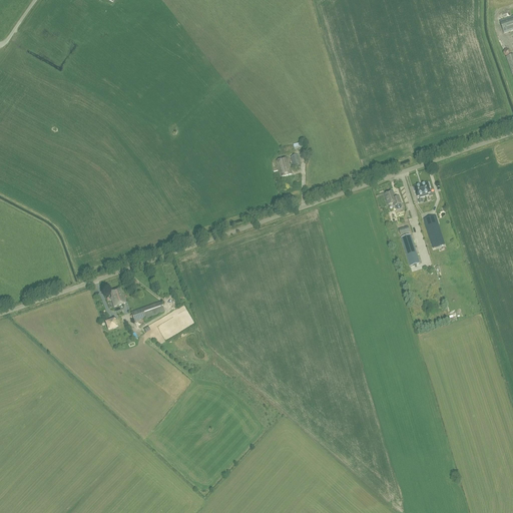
[(504,33),(512,30),(512,16),(499,21),(504,33)]
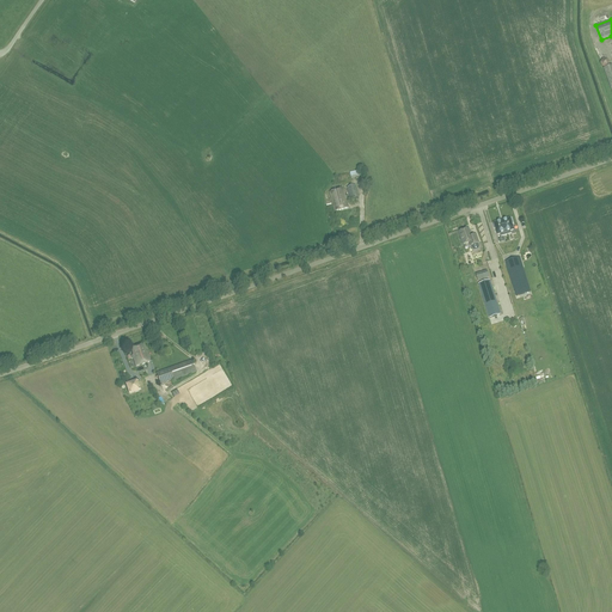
[(350,197),(347,199),(347,202),(350,201),(352,202),(359,200),(355,185),(347,188),(350,197)]
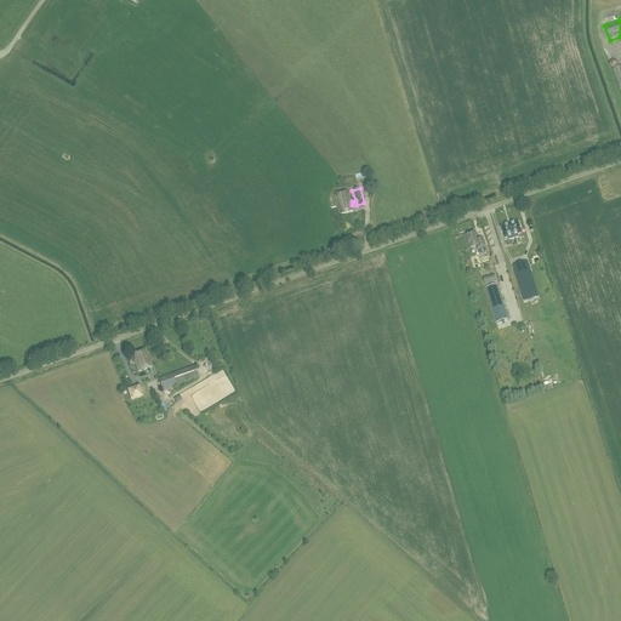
[(352,205),(352,201),(348,192),(335,195),(340,216),(354,212),(352,205)]
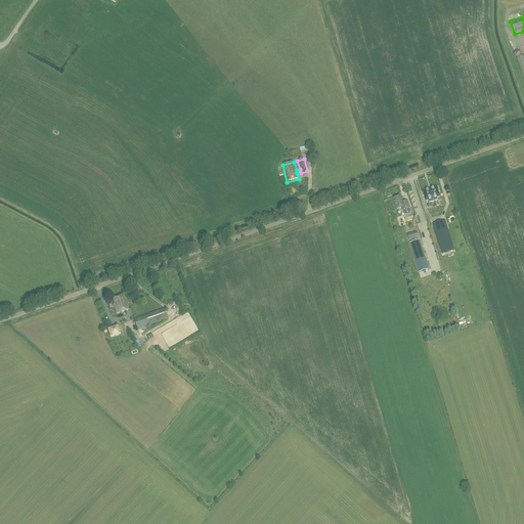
[(424,192),(423,192),(424,197),(425,195),(426,201),(428,201),(429,203),(438,201),(437,198),(440,197),(438,191),(439,191),(438,187),(437,188),(437,187),(424,191),(424,192)]
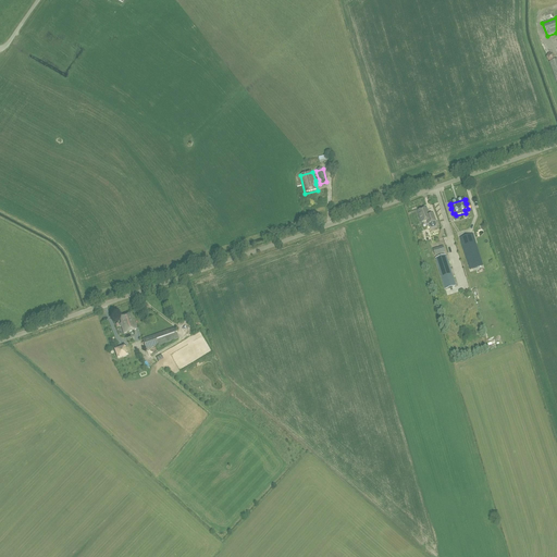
[(473,209),(479,229),(485,227),(480,207),(473,209)]
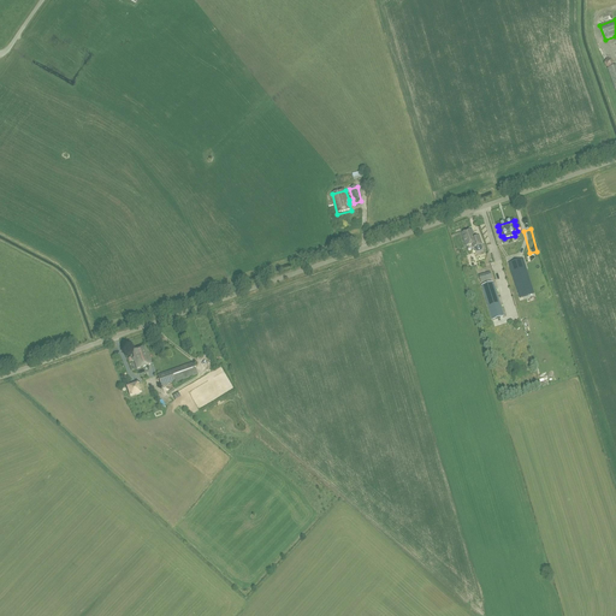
[(474,238),(472,230),(462,234),(467,247),(473,244),(474,248),(483,246),(479,236),(474,238)]
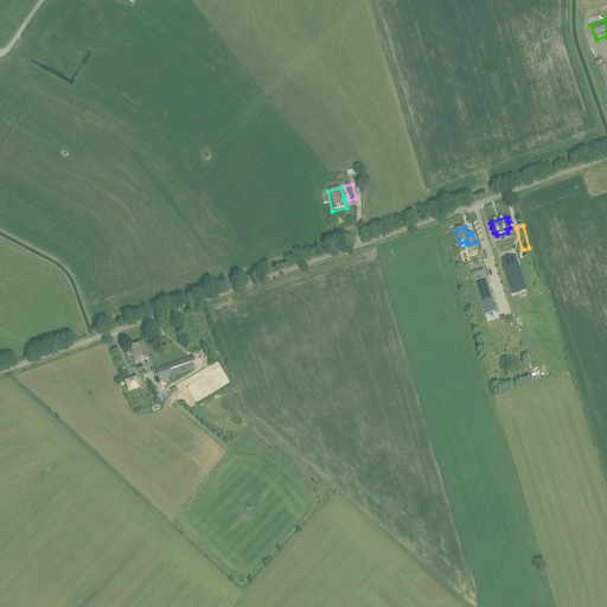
[(499,242),(500,249),(515,248),(513,240),(499,242)]
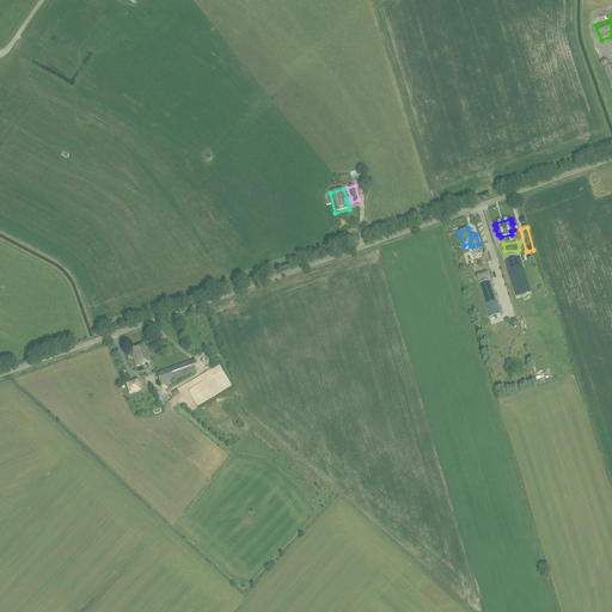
[(506,261),(514,288),(521,286),(524,293),(530,291),(519,256),(506,261)]
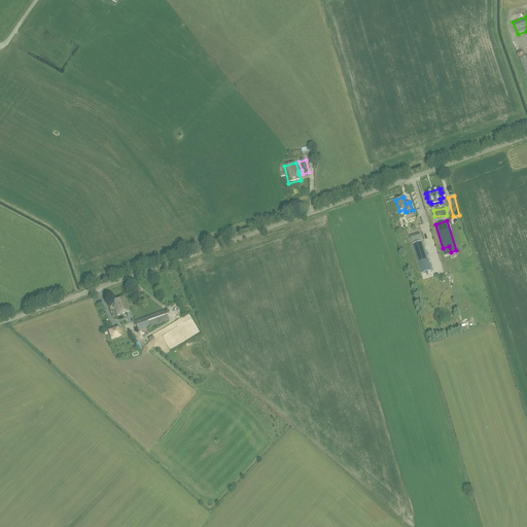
[(431,271),(422,241),(412,245),(421,274),(431,271)]
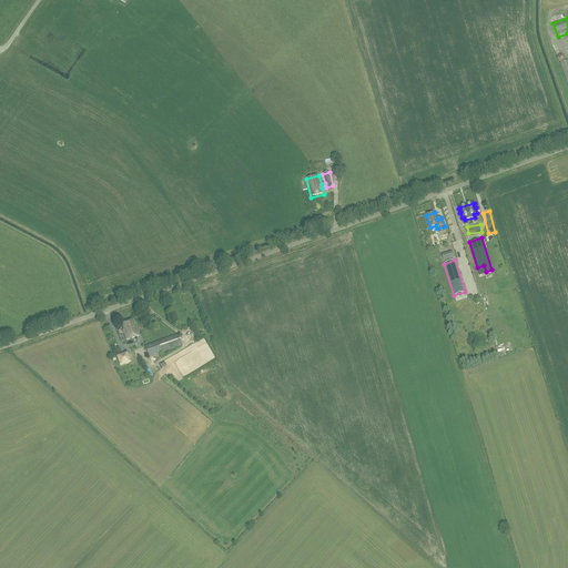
[(133,321),(122,324),(123,330),(123,331),(127,341),(140,336),(137,326),(135,326),(133,321)]
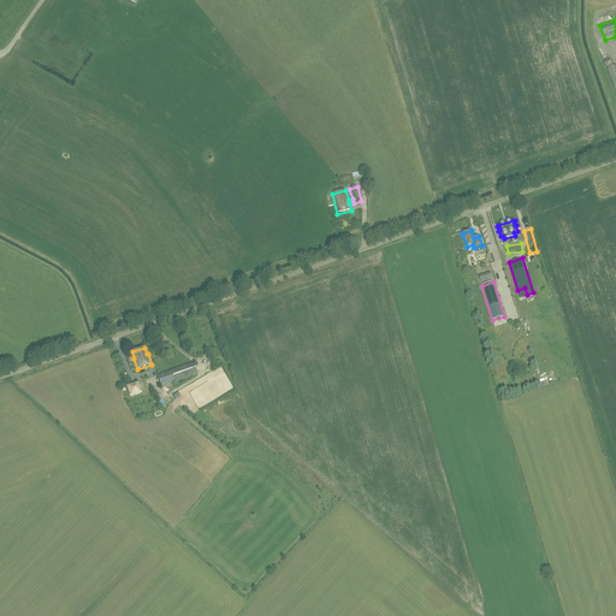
[(158,375),(161,386),(197,374),(193,362),(158,375)]
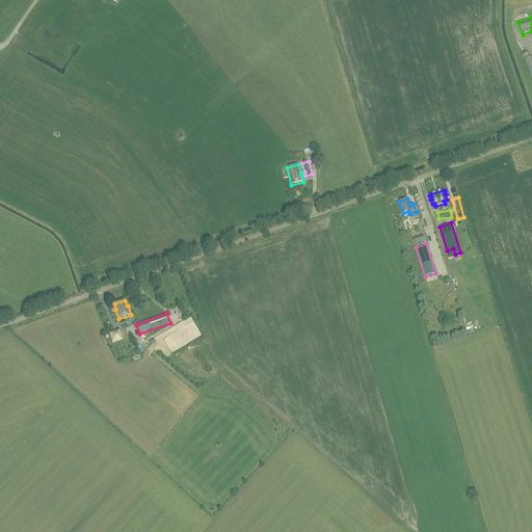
[(118,331),(110,334),(113,342),(121,339),(118,331)]
